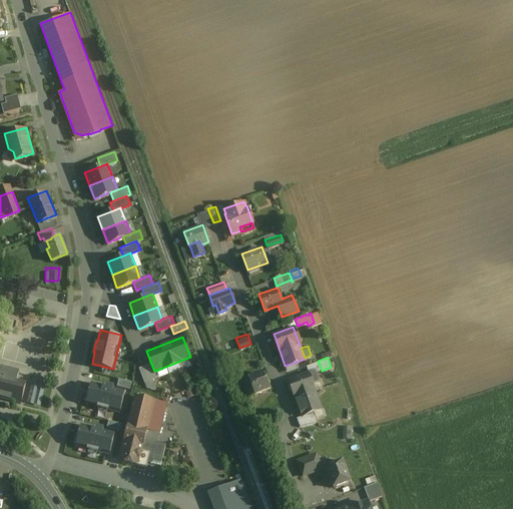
[(150,362),(138,367),(144,381),(156,376),(155,371),(154,371),(150,362)]
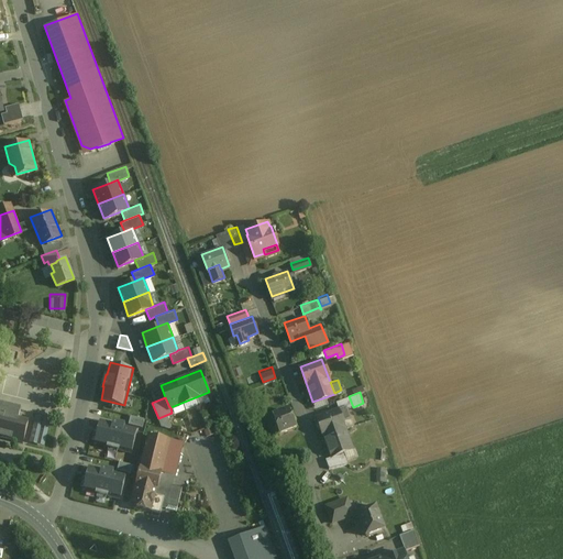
[(28,418),(19,416),(21,407),(0,402),(0,434),(22,440),(28,418)]
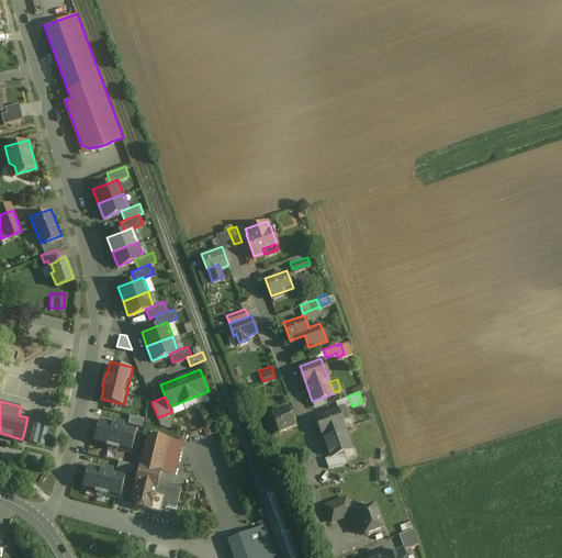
[(338,406),(316,415),(315,415),(322,434),(323,434),(335,430),(336,431),(344,427),(345,426),(343,419),(349,416),(345,404),(338,408),(338,406)]
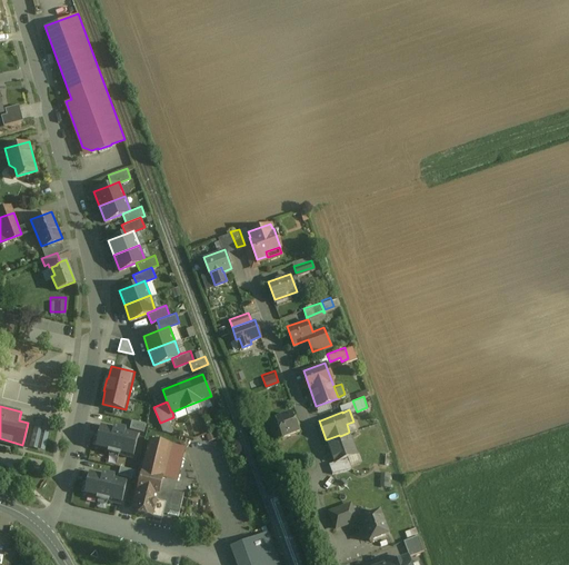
[(292,413),(265,423),(271,439),(281,435),(282,436),(299,430),(292,413)]
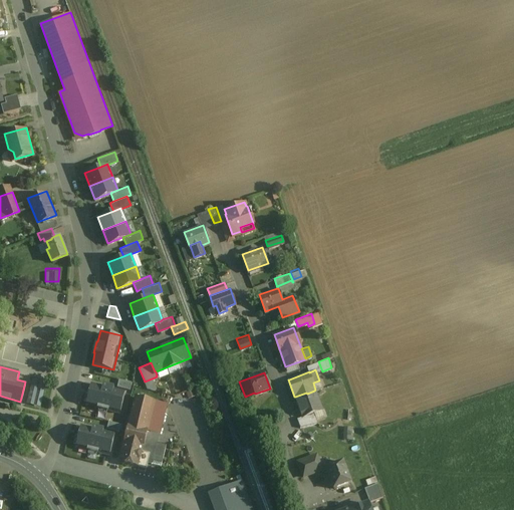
[(40,378),(33,377),(27,402),(34,404),(40,378)]
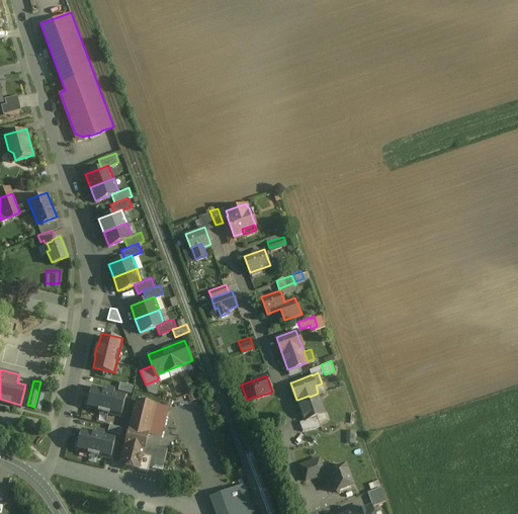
[(133,383),(119,380),(118,389),(131,392),(133,383)]
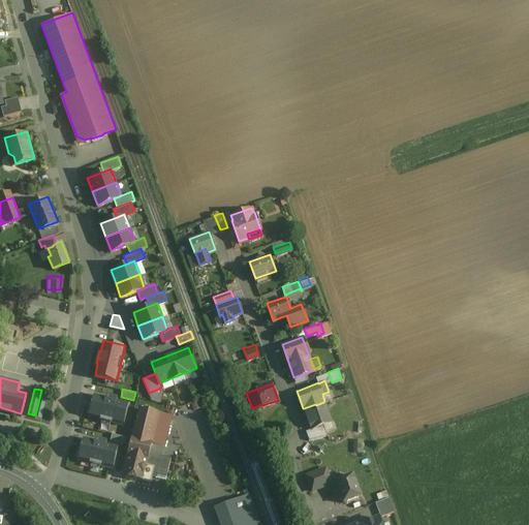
[(129,401),(117,399),(118,398),(106,395),(106,396),(94,393),(89,415),(124,424),(129,401)]
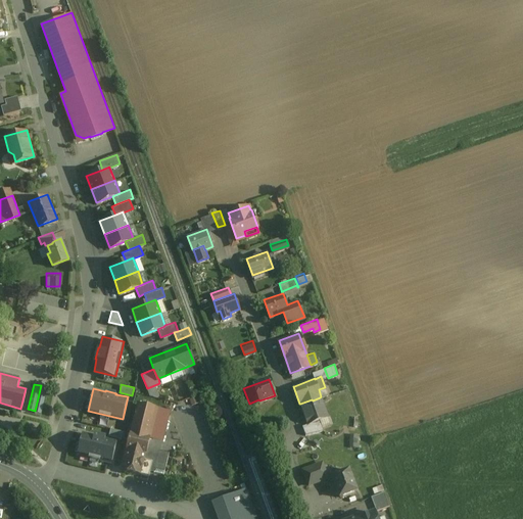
[(320,397),(313,400),(312,399),(300,404),(307,422),(313,420),(319,418),(327,415),(320,397)]
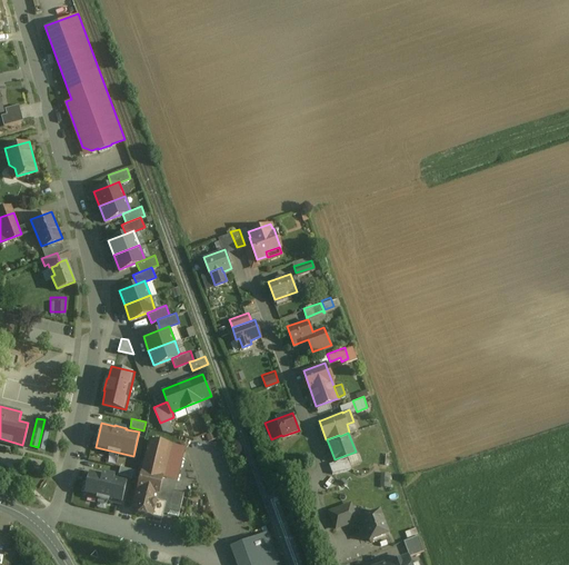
[(169,443),(150,438),(142,472),(161,476),(169,443)]
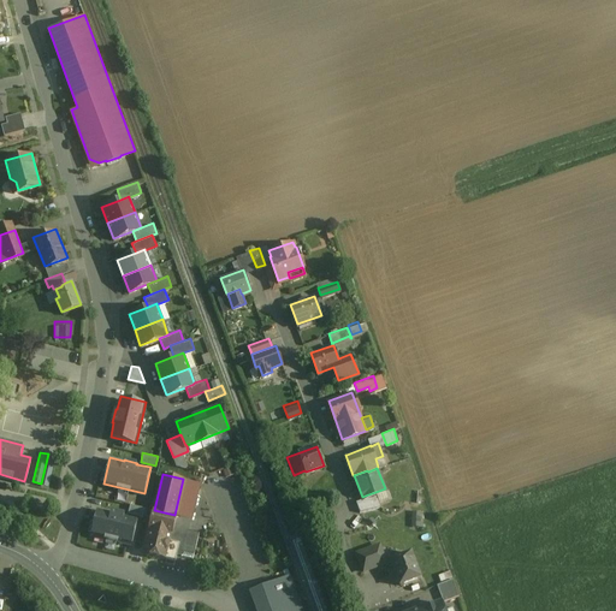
[(375,492),(368,494),(356,499),(360,510),(380,505),(375,492)]
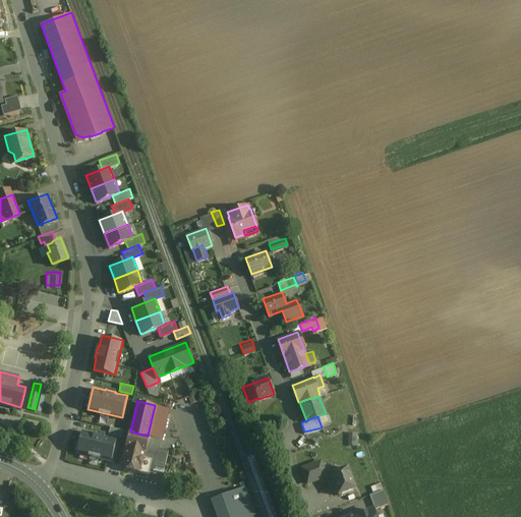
[(123,428),(110,425),(108,433),(121,436),(123,428)]
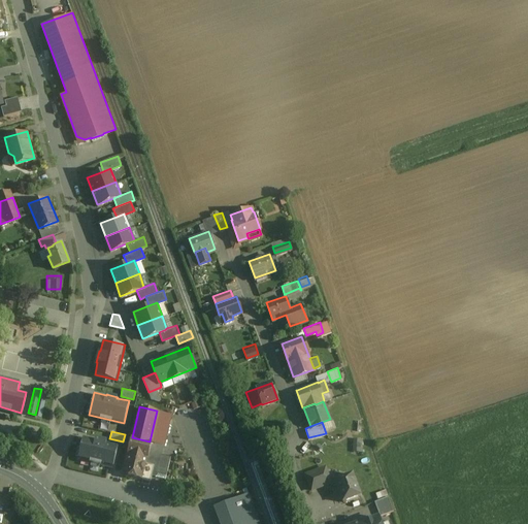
[(119,444),(106,440),(96,437),(95,438),(84,435),(78,458),(112,466),(119,444)]
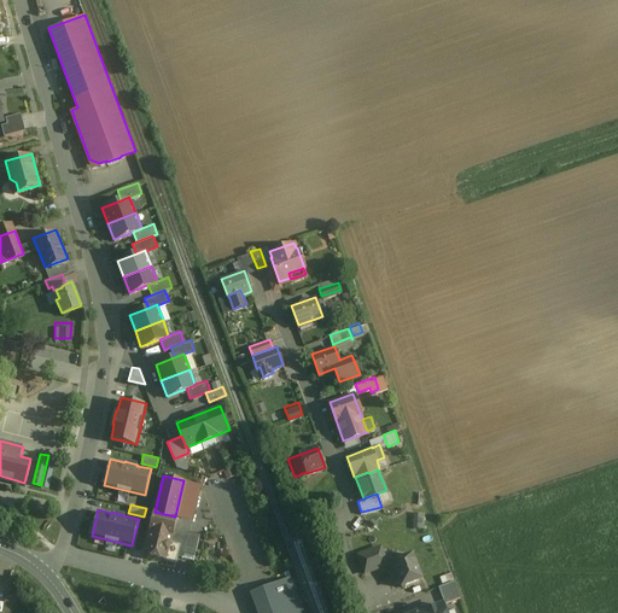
[(424,524),(424,509),(413,509),(413,524),(424,524)]
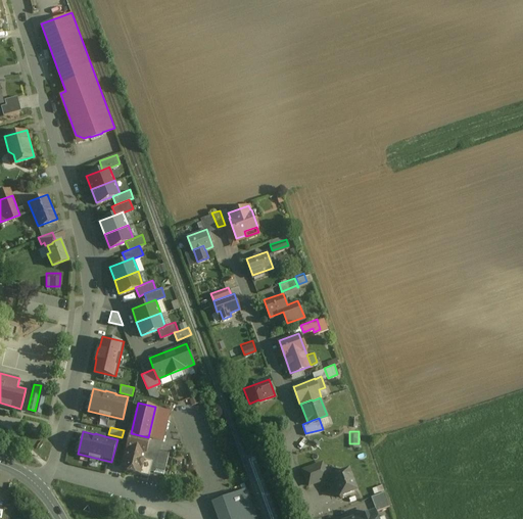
[(131,433),(130,433),(127,447),(128,447),(122,468),(140,473),(143,459),(145,453),(146,453),(147,446),(149,437),(148,437),(131,433)]
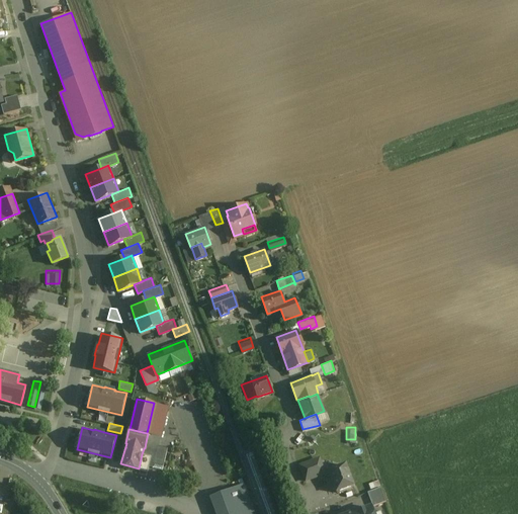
[(167,447),(146,442),(145,448),(144,448),(142,454),(151,456),(149,464),(162,467),(167,447)]
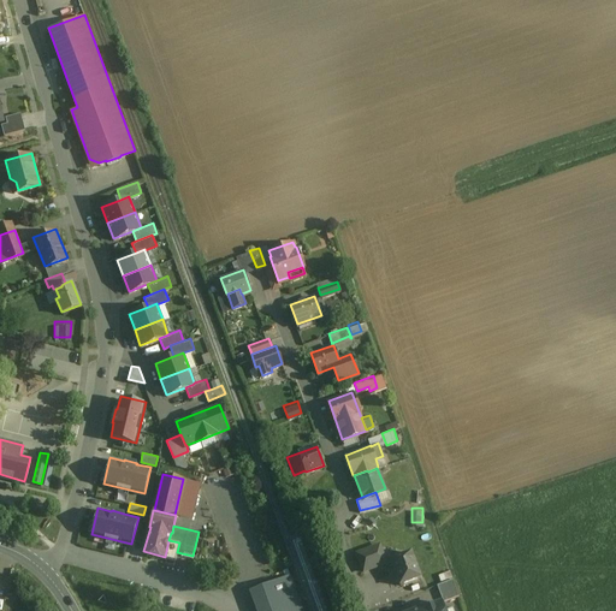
[(179,543),(169,540),(165,557),(175,559),(177,552),(179,543)]
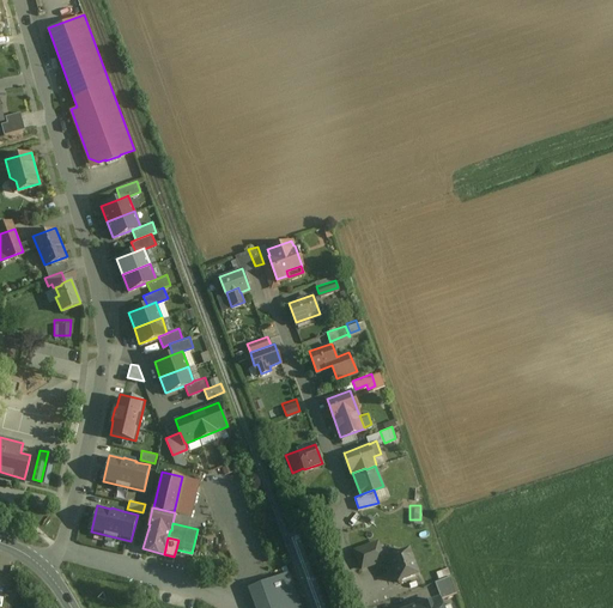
[(378,539),(353,548),(362,569),(387,559),(378,539)]
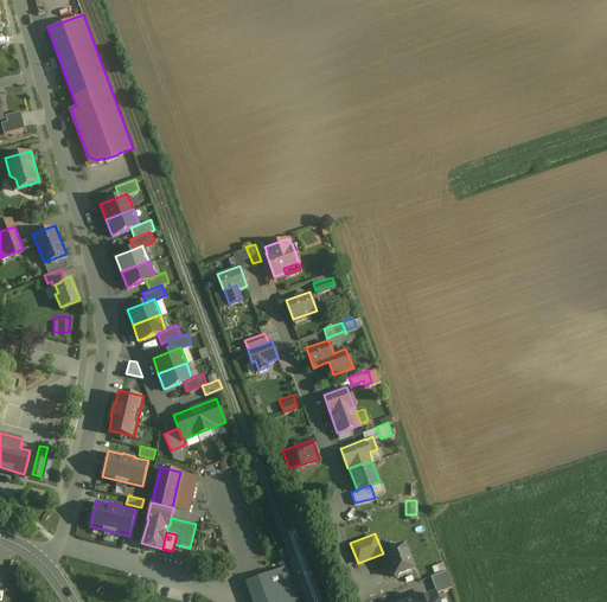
[(404,543),(384,550),(394,575),(414,567),(404,543)]
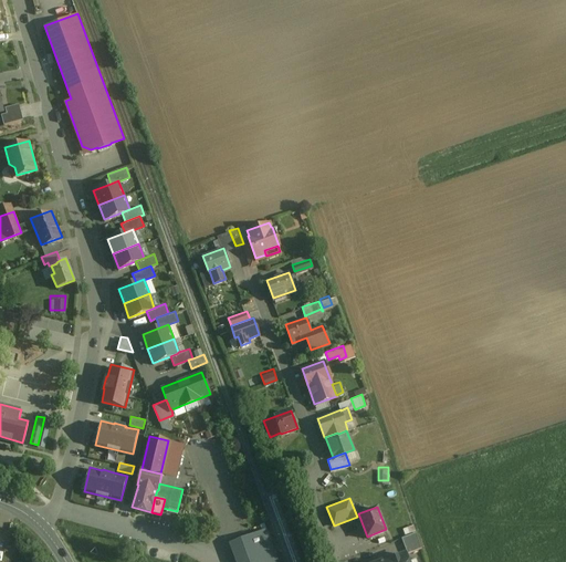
[(280,561),(268,527),(230,541),(238,561),(280,561)]
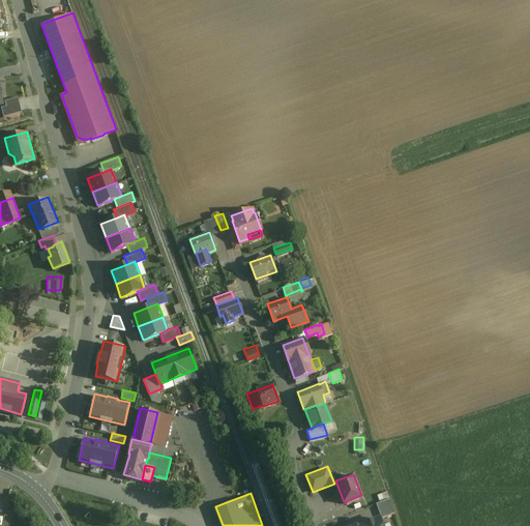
[(389,497),(376,502),(381,517),(394,512),(389,497)]
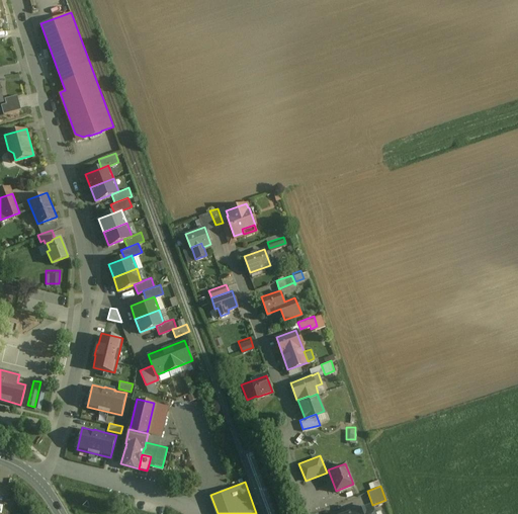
[(373,513),(370,505),(355,511),(355,510),(344,513),(373,513)]
